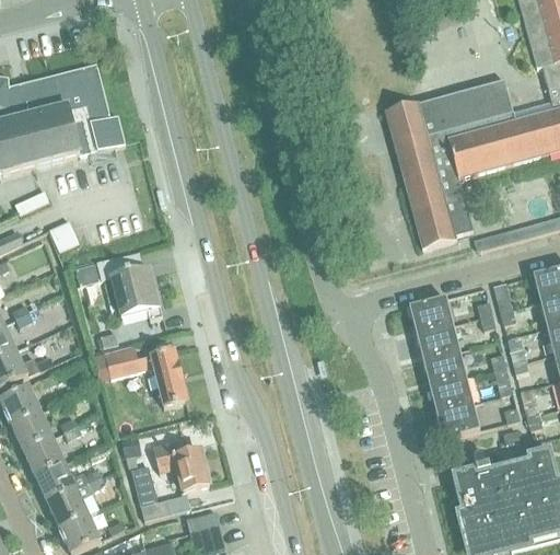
[(419,100),(384,110),(422,249),(456,239),(455,235),(473,230),(458,177),(559,150),(559,0),(516,0),(535,67),(541,66),(551,102),(512,113),(503,79),(419,101),(419,100)]
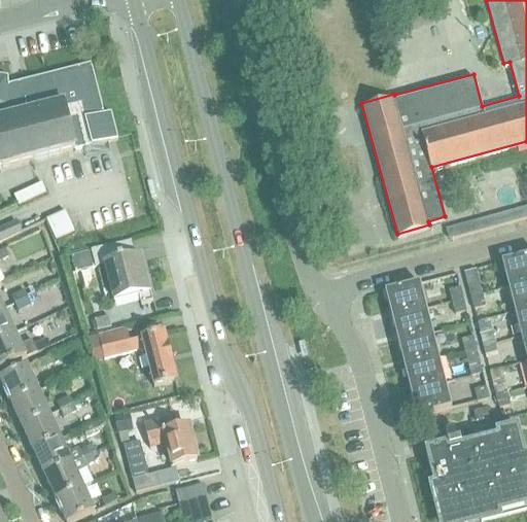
[(104,112),(98,89),(92,62),(11,82),(9,73),(0,71),(0,165),(75,146),(75,148),(118,137),(111,111),(104,112)]
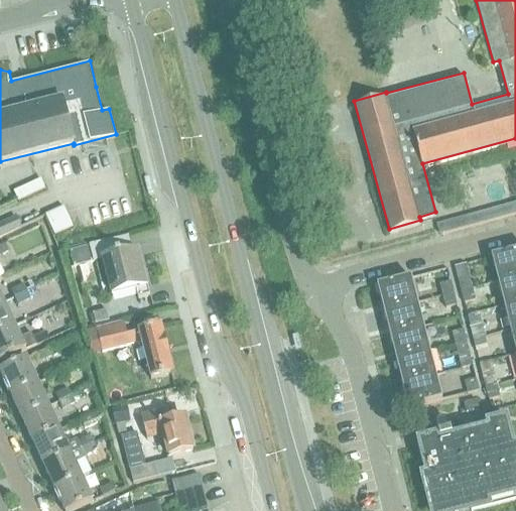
[(40,175),(13,188),(18,199),(45,185),(40,175)]
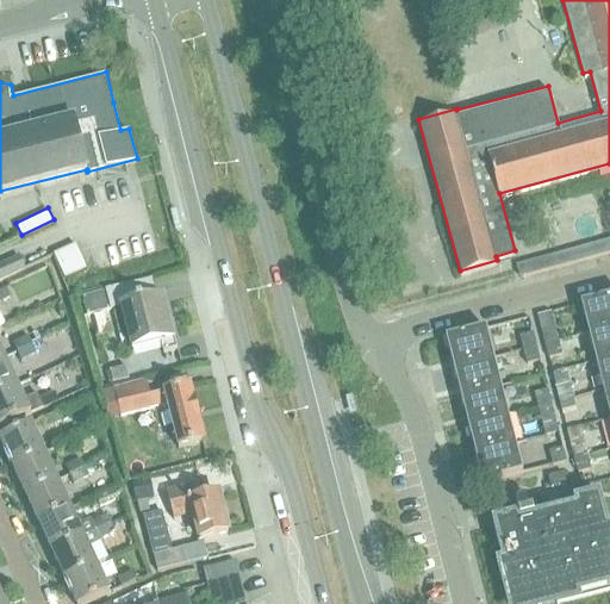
[(609,235),(517,261),(521,272),(609,247),(609,235)]
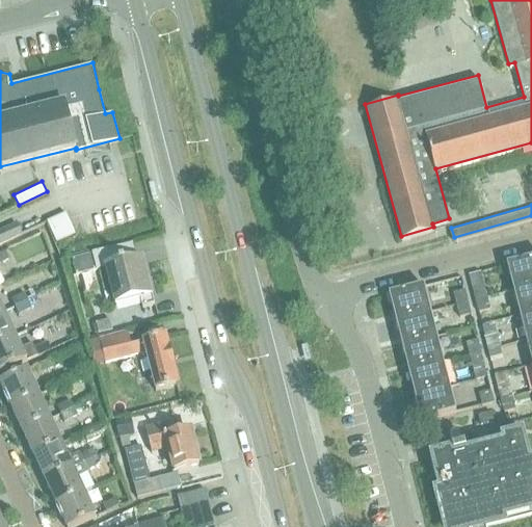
[(69,210),(49,219),(59,241),(78,232),(69,210)]
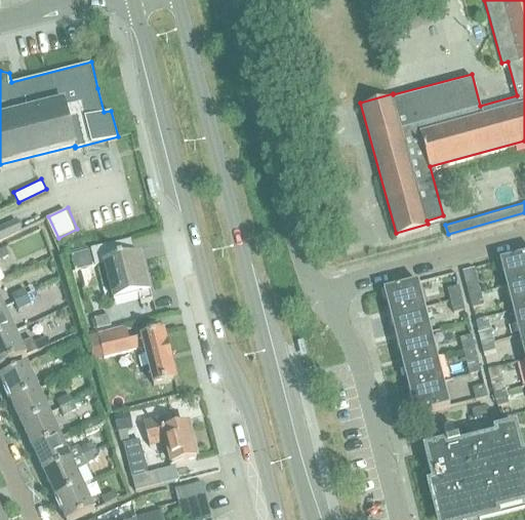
[(0,226),(0,238),(22,229),(16,218),(0,226)]
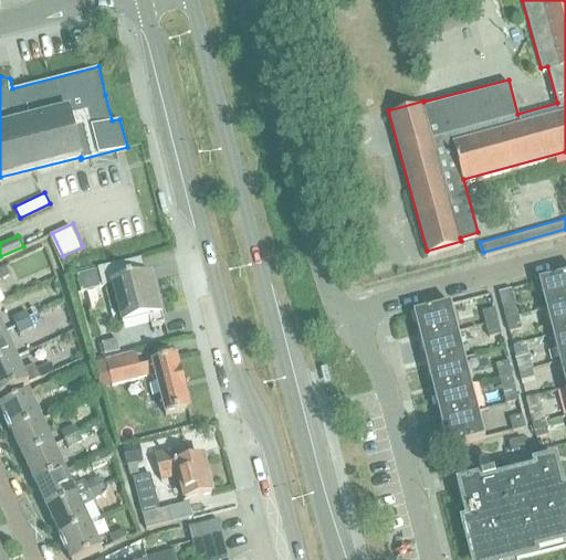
[(49,243),(16,251),(20,270),(53,262),(49,243)]
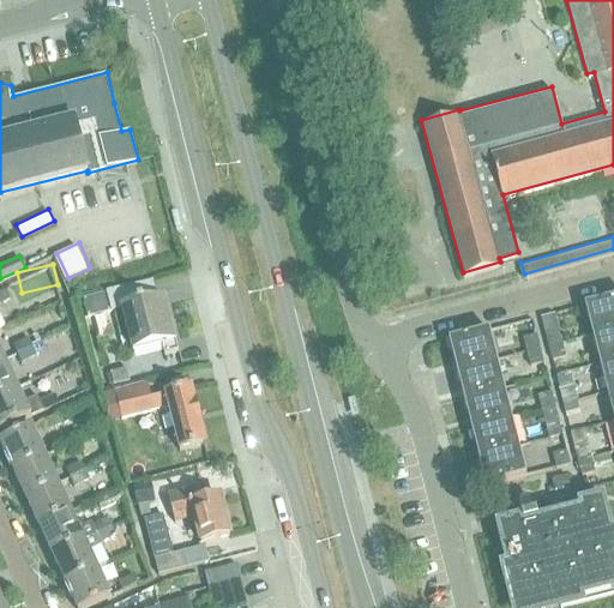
[(110,307),(114,306),(121,305),(132,347),(160,339),(162,351),(178,348),(163,293),(157,294),(152,275),(106,287),(110,307)]
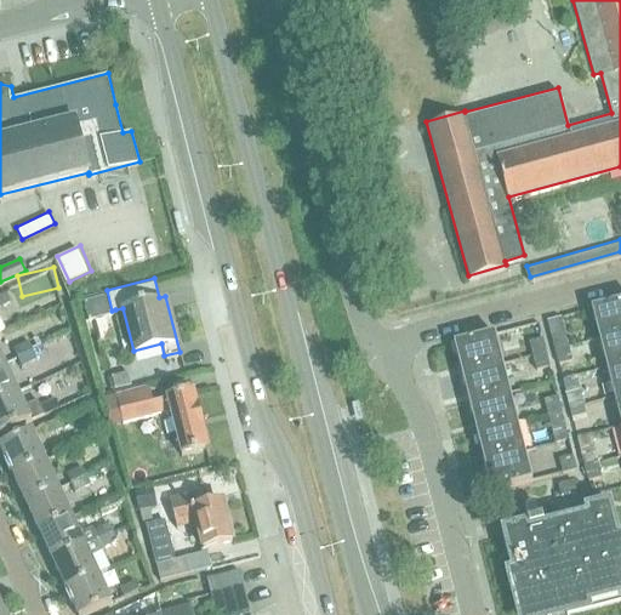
[(6,290),(0,292),(0,328),(5,326),(0,315),(0,306),(11,301),(6,290)]
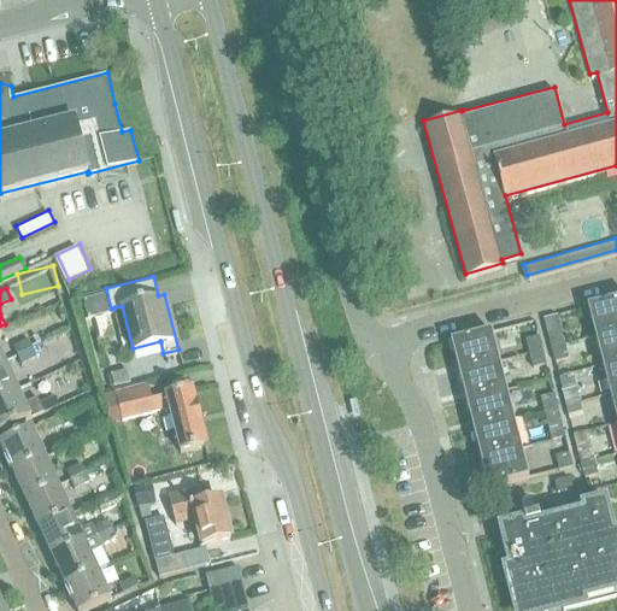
[(616,295),(587,303),(594,332),(616,325),(616,295)]
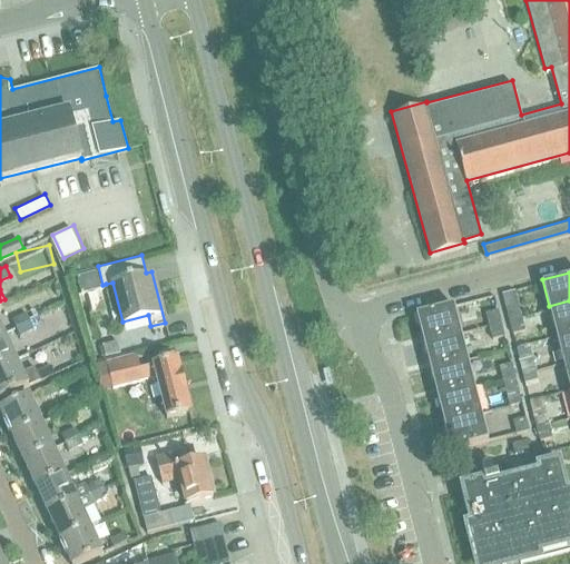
[(511,316),(522,313),(516,287),(504,289),(511,316)]
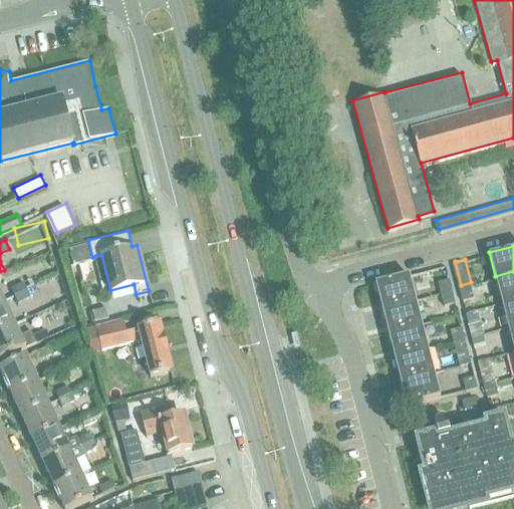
[(513,271),(495,276),(501,301),(513,297),(513,271)]
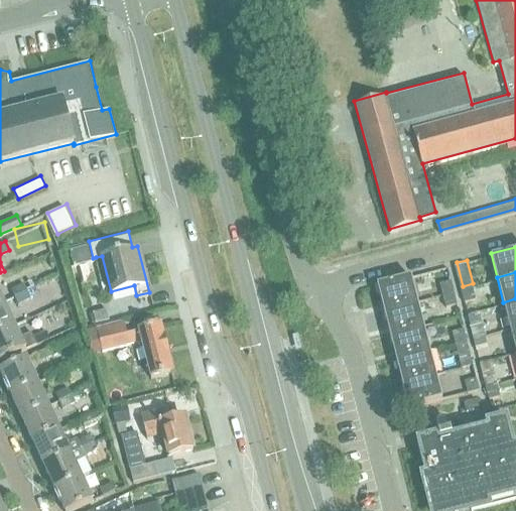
[(377,283),(383,306),(416,298),(410,274),(394,278),(392,277),(385,279),(384,280),(377,283)]
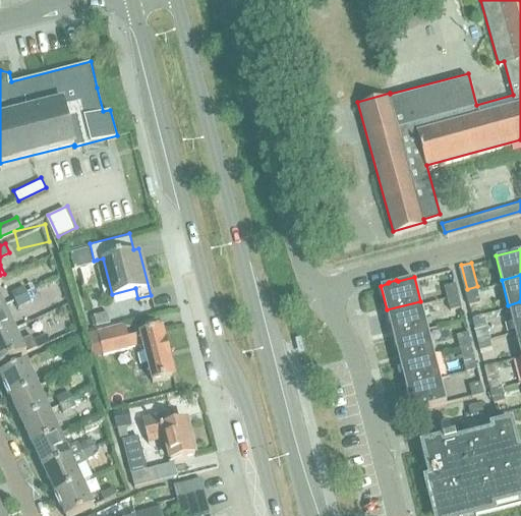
[(448,294),(458,291),(456,281),(446,283),(448,294)]
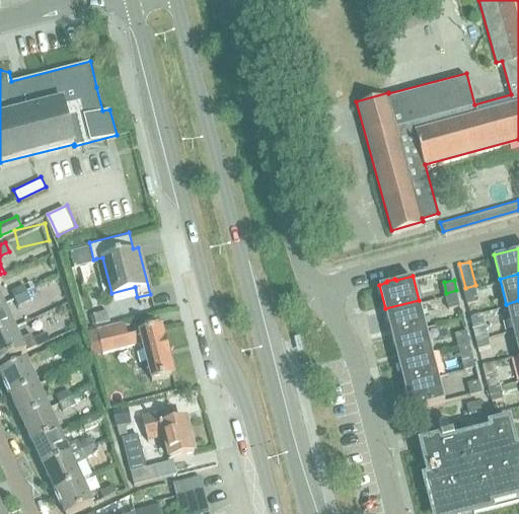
[(478,298),(475,285),(465,288),(468,301),(478,298)]
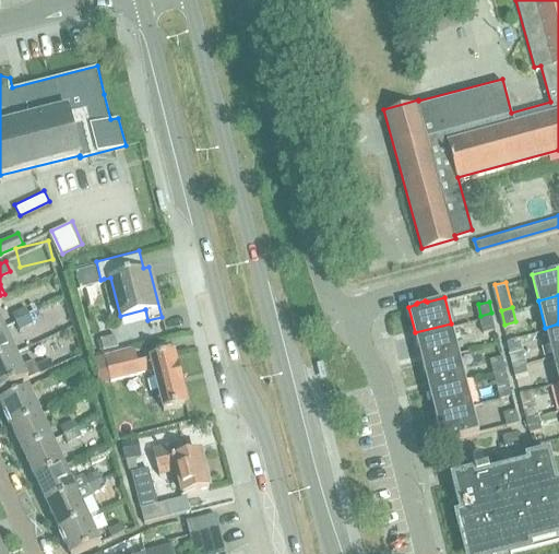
[(496,327),(491,313),(480,316),(485,329),(496,327)]
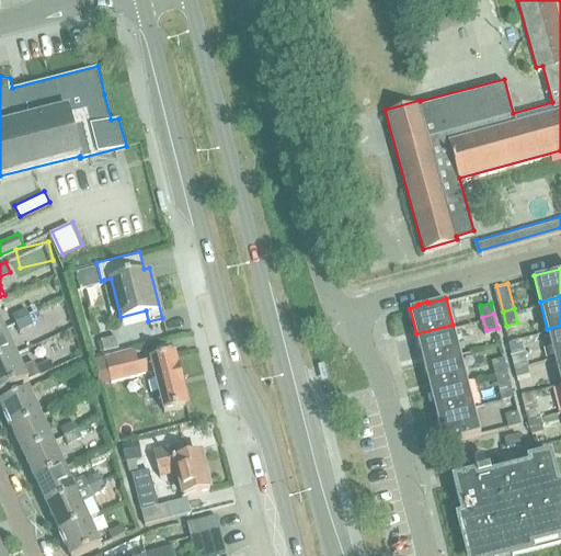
[(416,333),(423,360),(460,351),(453,325),(416,333)]
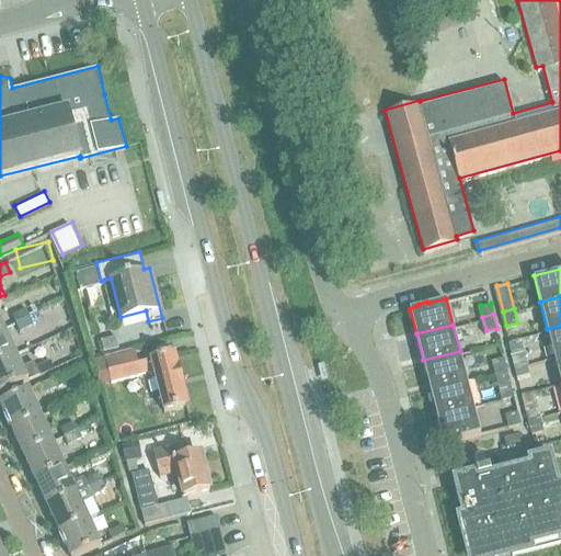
[(560,325),(547,329),(553,355),(560,353),(560,325)]
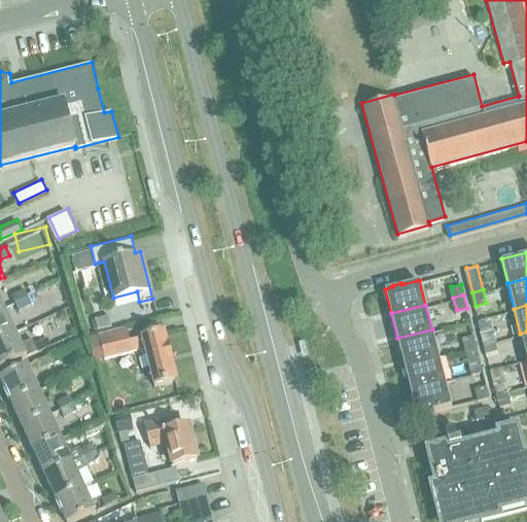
[(0,308),(0,337),(15,329),(4,306),(0,308)]
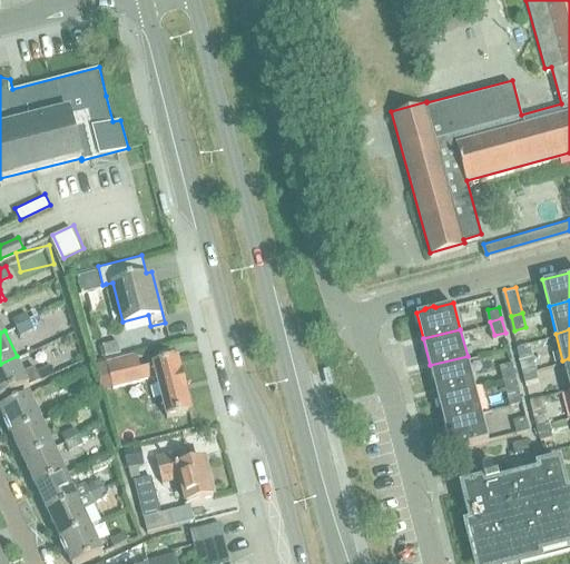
[(105,342),(106,349),(107,353),(121,349),(118,338),(105,342)]
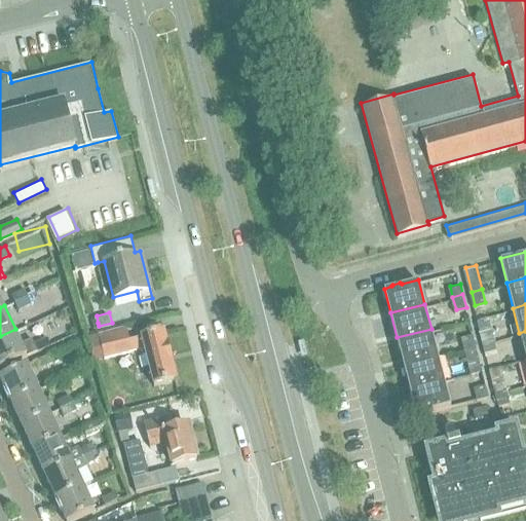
[(146,345),(155,382),(176,377),(172,360),(173,359),(168,342),(167,342),(164,329),(130,337),(127,325),(100,332),(106,356),(146,345)]
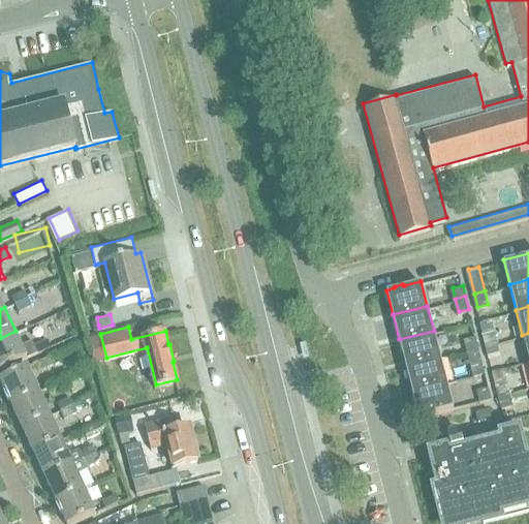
[(481,333),(485,344),(496,341),(493,330),(481,333)]
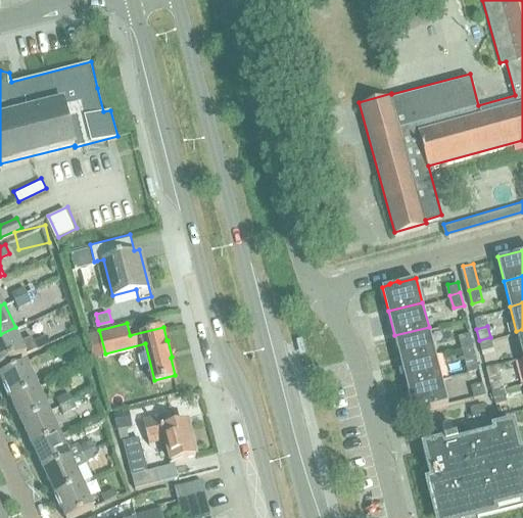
[(15,327),(0,334),(0,364),(50,340),(47,333),(34,339),(32,334),(21,339),(15,327)]
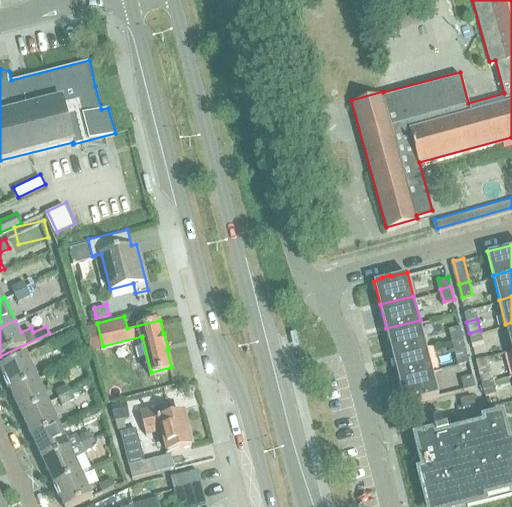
[(386,328),(392,353),(426,345),(420,320),(386,328)]
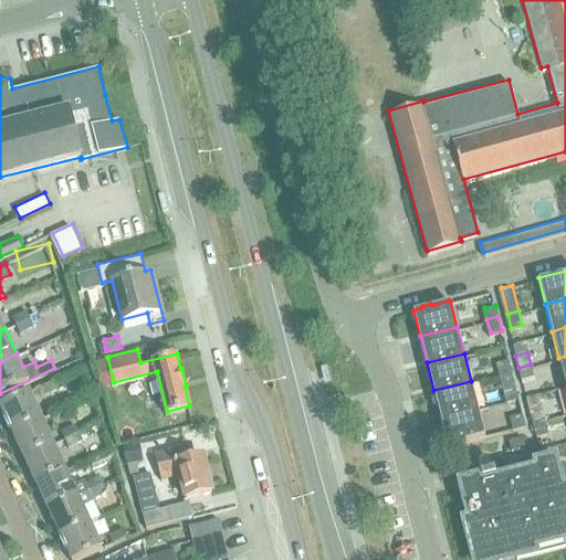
[(495,361),(499,373),(511,370),(507,358),(495,361)]
